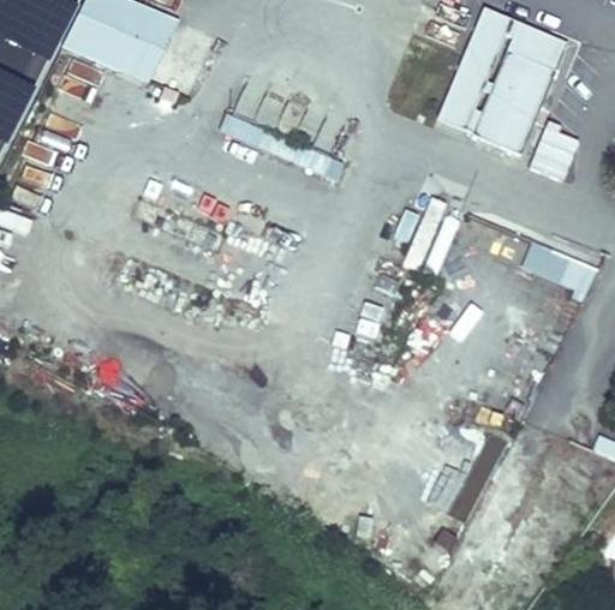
[(0,0),(0,34),(46,58),(76,1),(73,0),(0,0)]
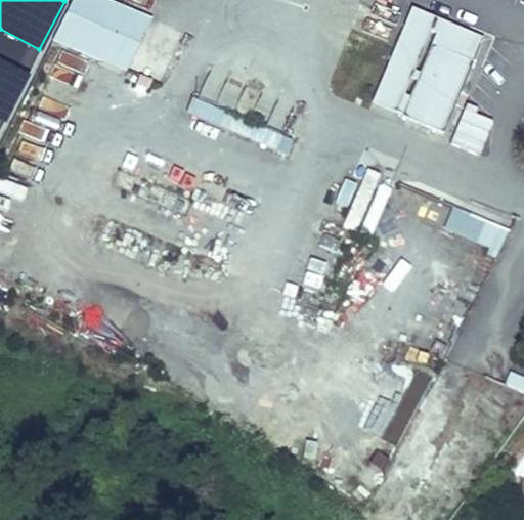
[(151,15),(115,0),(71,0),(55,38),(129,69),(151,15)]
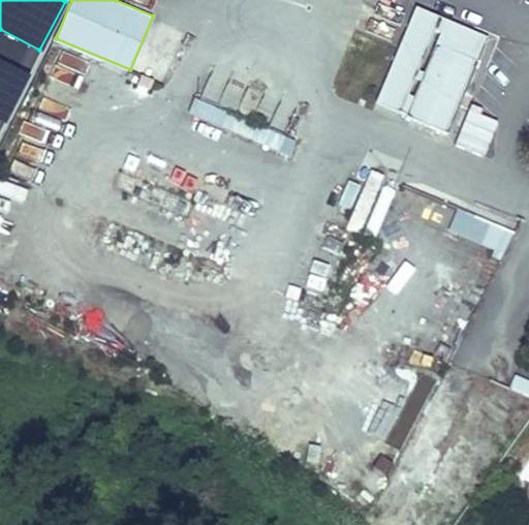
[(446,129),(486,35),(415,6),(376,101),(446,129)]
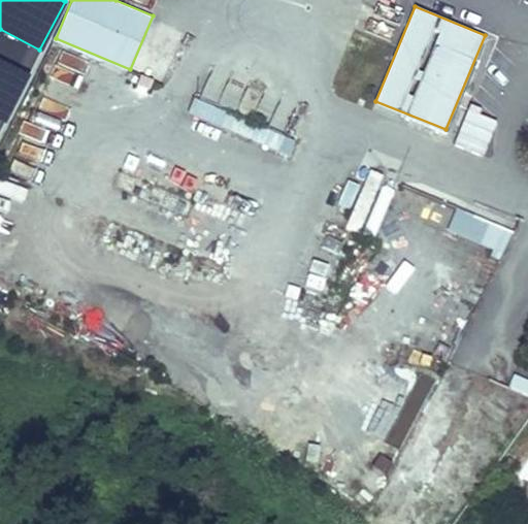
[(0,58),(0,120),(3,122),(28,72),(0,58)]
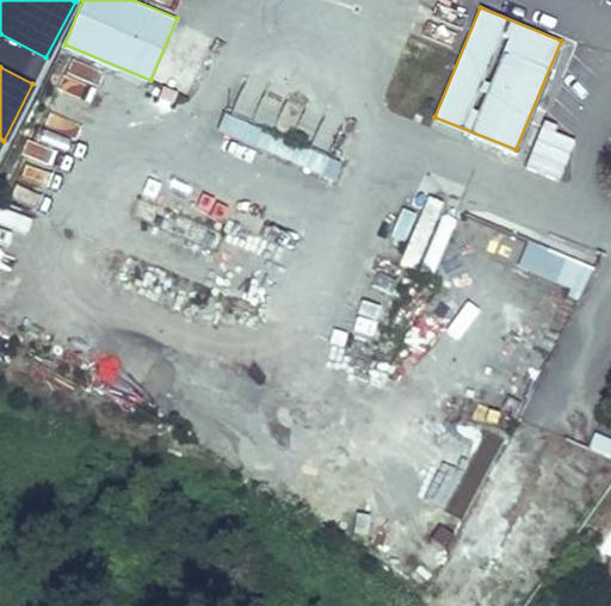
[(580,291),(591,264),(567,255),(556,282),(580,291)]
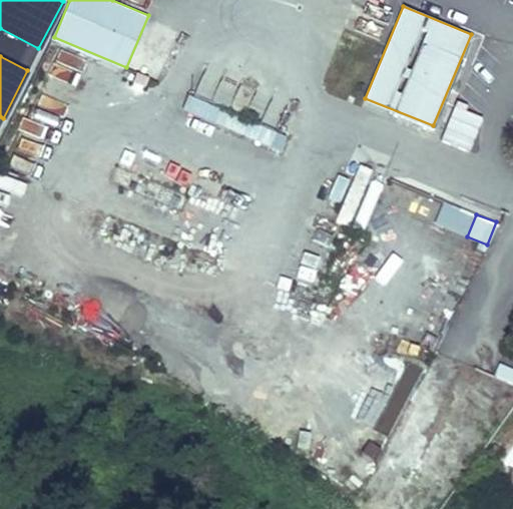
[(512,366),(497,361),(493,374),(512,380),(512,366)]
